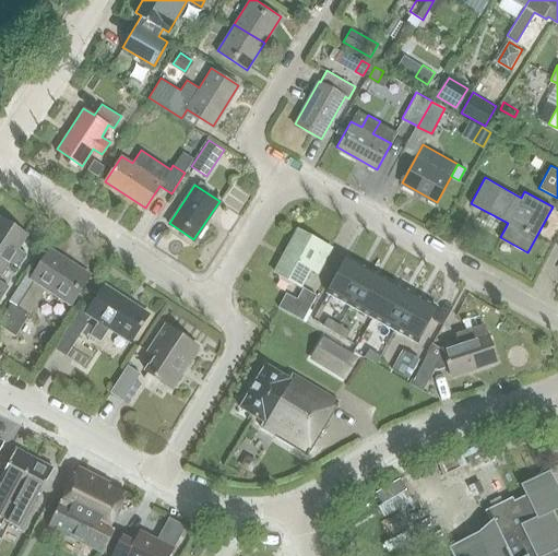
[(1,216),(0,216),(0,273),(9,260),(19,265),(27,253),(18,247),(26,233),(1,216)]
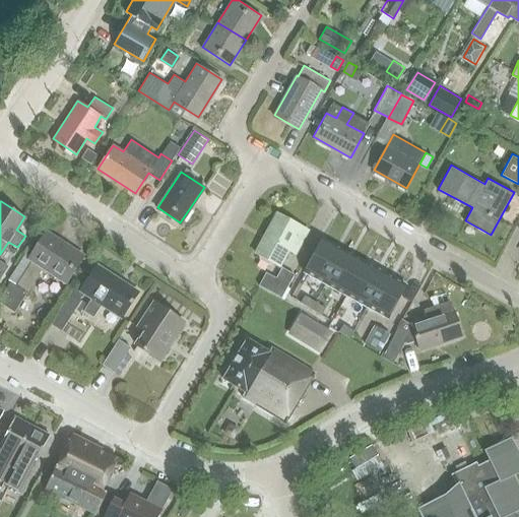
[(296,252),(302,241),(308,230),(277,212),(256,252),(259,254),(260,258),(269,262),(273,261),(279,264),(288,249),(296,252)]
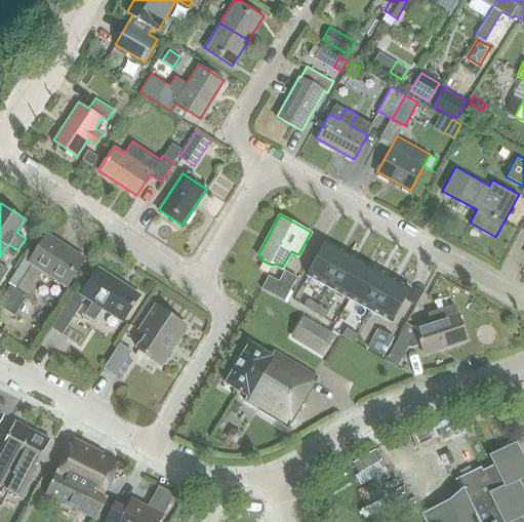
[(46,233),(30,257),(33,259),(15,286),(11,283),(0,299),(0,304),(14,314),(27,294),(43,269),(67,284),(84,257),(46,233)]
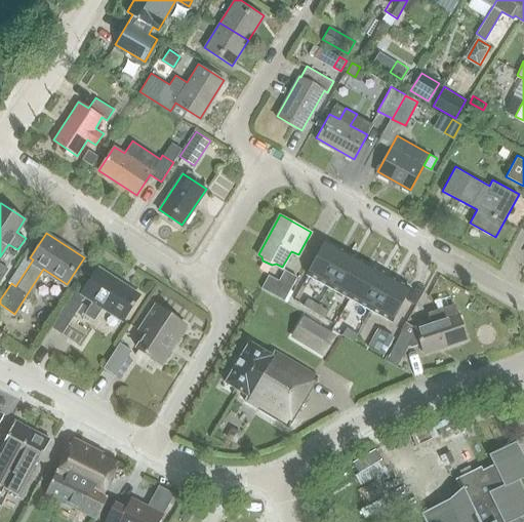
[(326,240),(308,274),(329,286),(349,252),(326,240)]
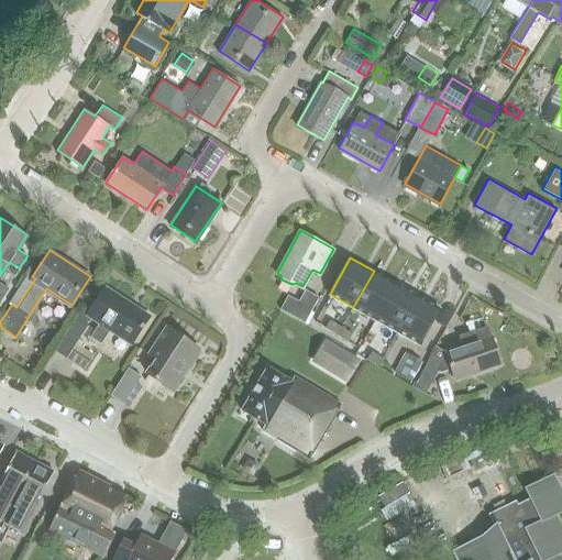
[(374,271),(353,307),(375,319),(396,283),(374,271)]
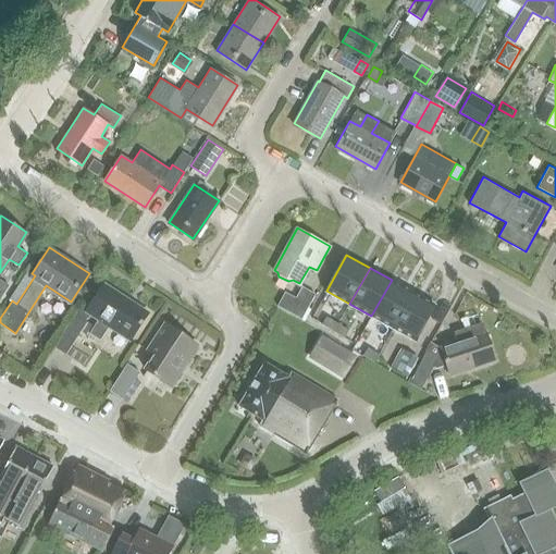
[(27,270),(9,298),(12,300),(16,304),(35,275),(32,273),(27,270)]
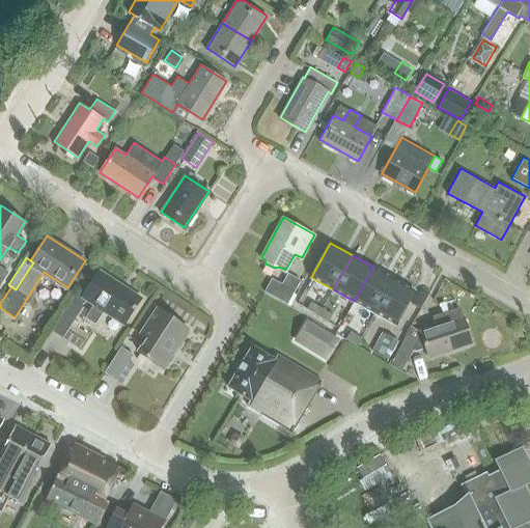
[(373,267),(354,301),(374,312),(394,278),(373,267)]
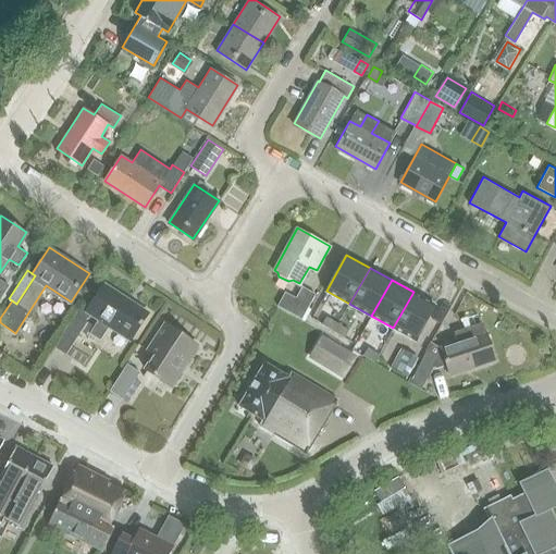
[(85,322),(90,314),(99,319),(90,332),(100,339),(109,325),(130,340),(148,312),(103,283),(86,310),(79,306),(53,346),(65,353),(66,353),(72,344),(85,323),(85,322)]
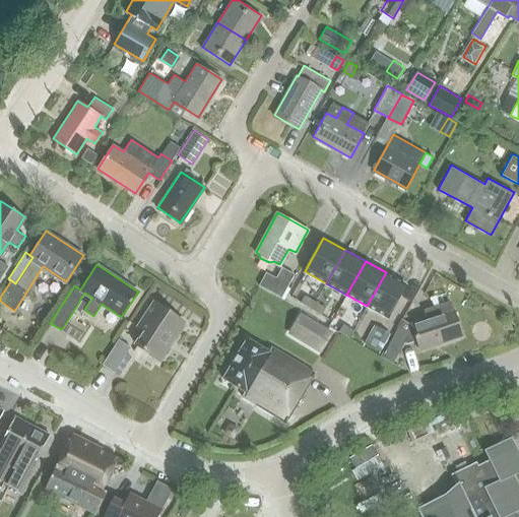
[(259,284),(268,289),(281,297),(295,273),(281,266),(275,277),(265,271),(259,284)]
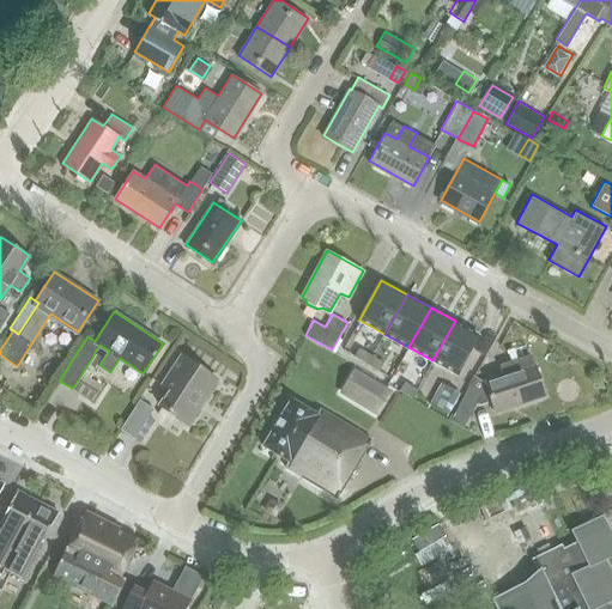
[(455,321),(432,360),(459,375),(480,335),(455,321)]
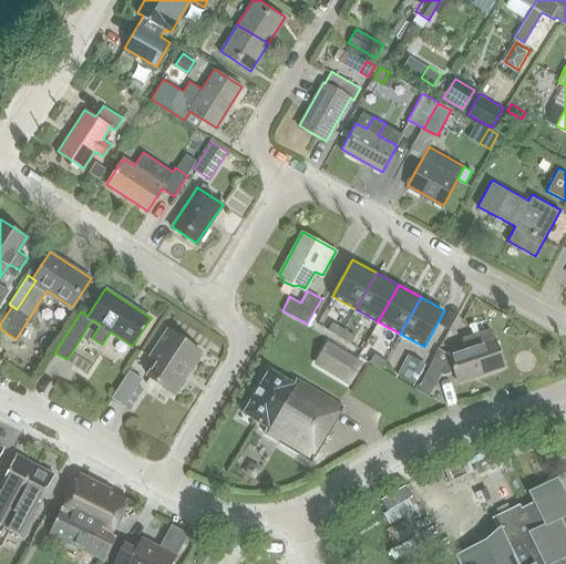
[(332,320),(328,328),(339,335),(343,327),(332,320)]
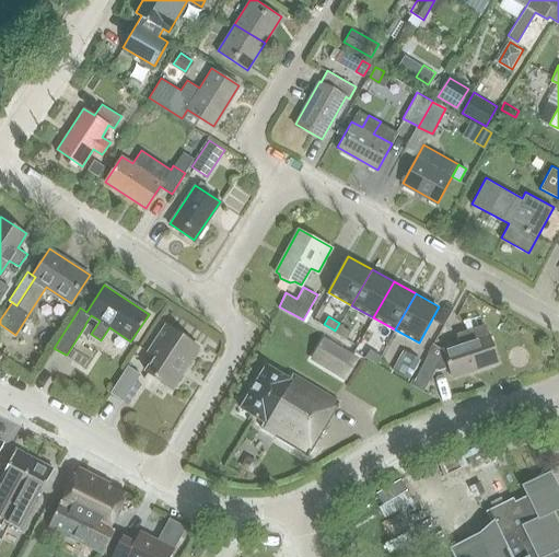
[(339,323),(335,331),(346,337),(350,329),(339,323)]
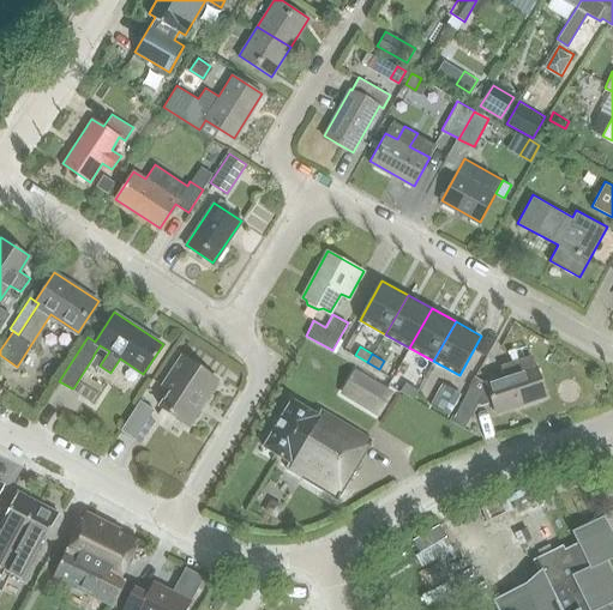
[(188,424),(217,379),(180,355),(158,388),(168,396),(161,406),(188,424)]
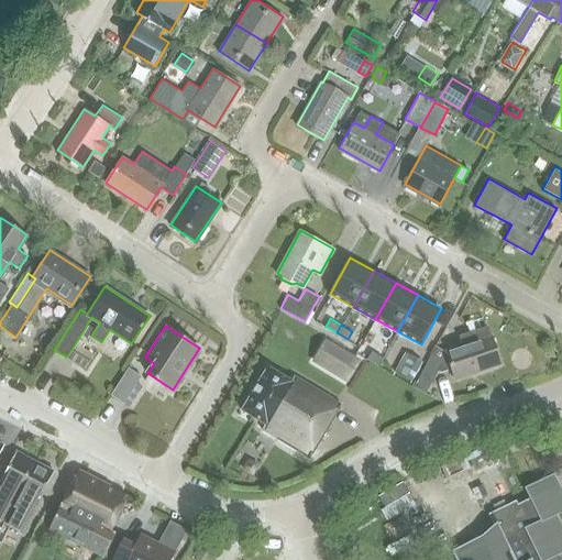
[(412,384),(411,385),(426,392),(438,369),(441,371),(451,368),(454,379),(500,363),(491,335),(488,326),(460,335),(463,344),(445,350),(448,358),(442,360),(430,354),(417,381),(415,380),(412,384)]
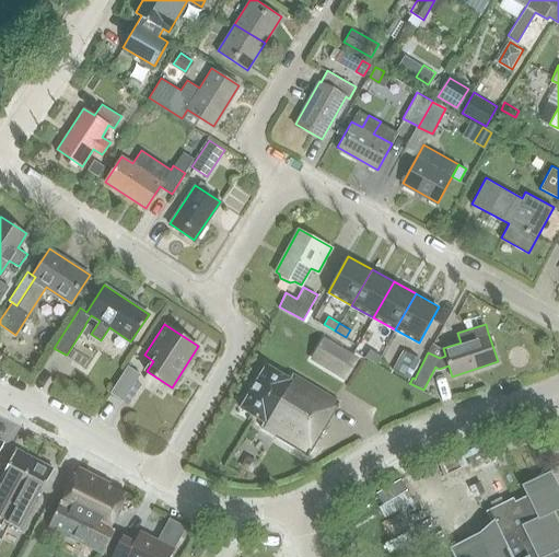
[(330,362),(341,346),(324,335),(313,352),(330,362)]
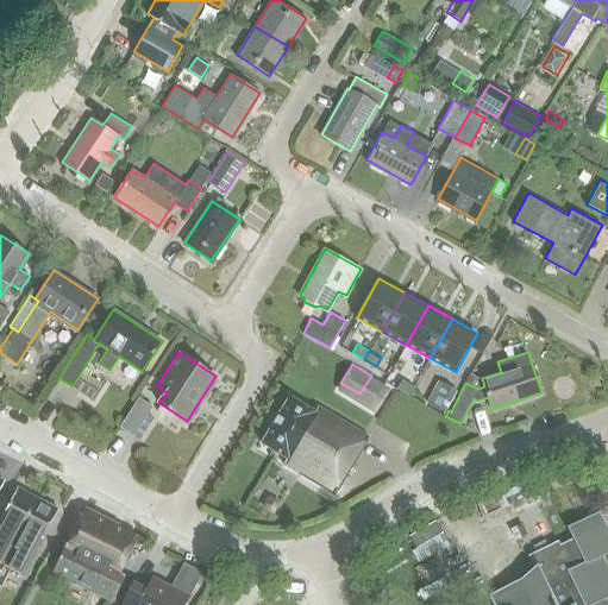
[(73,385),(71,385),(91,398),(98,388),(79,376),(73,385)]
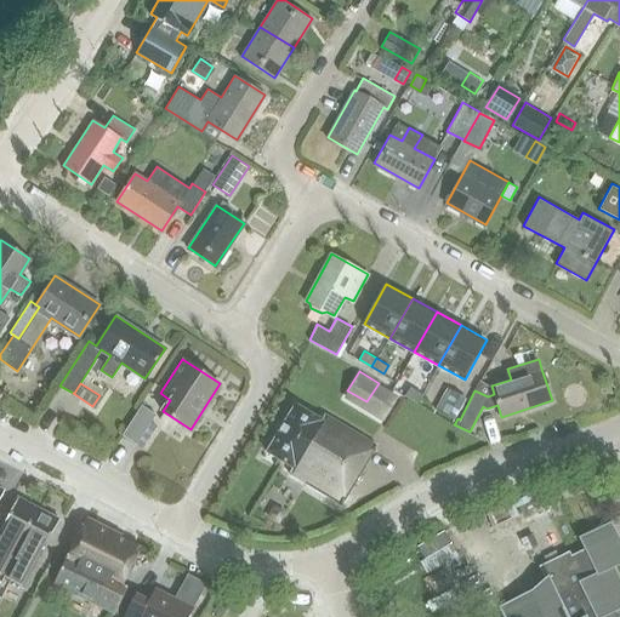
[(410,384),(405,393),(417,401),(422,393),(410,384)]
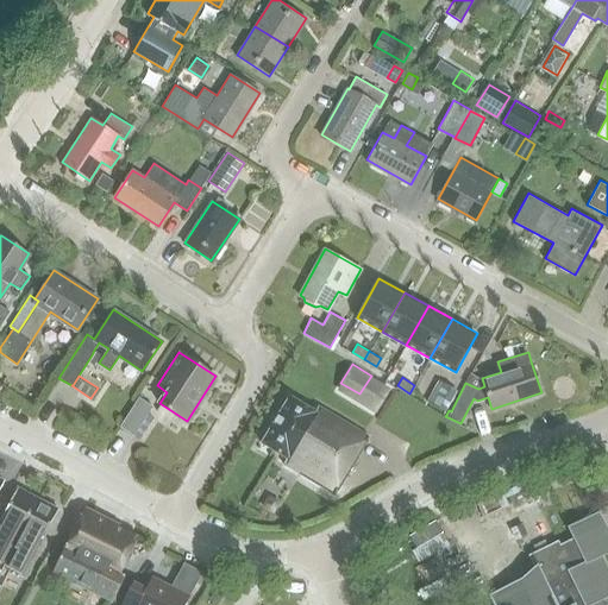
[(427,399),(445,410),(457,388),(439,378),(427,399)]
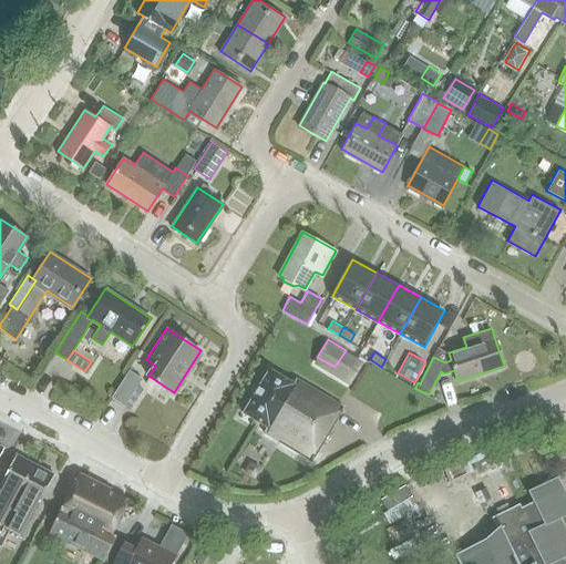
[(137,385),(142,378),(129,369),(112,397),(124,404),(137,385)]
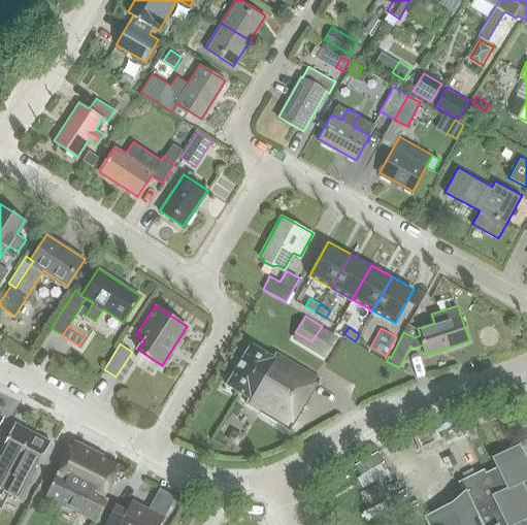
[(290,428),(320,378),(275,351),(272,356),(252,343),(227,384),(248,396),(245,401),(290,428)]
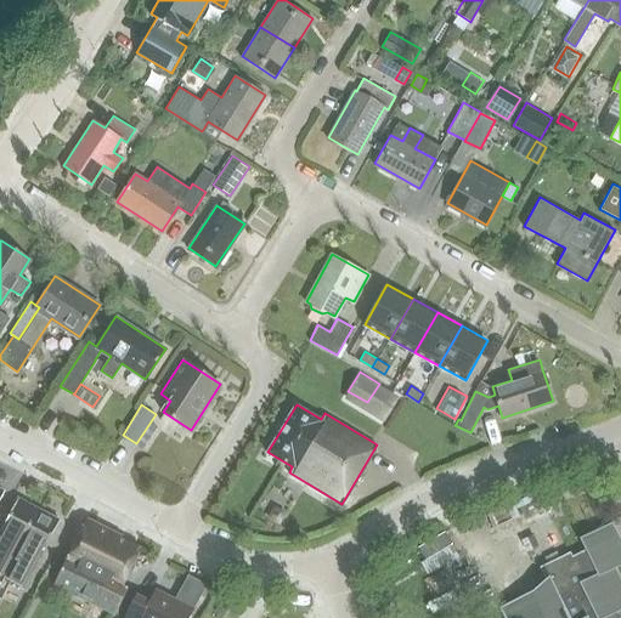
[(151,421),(136,443),(142,447),(157,425),(151,421)]
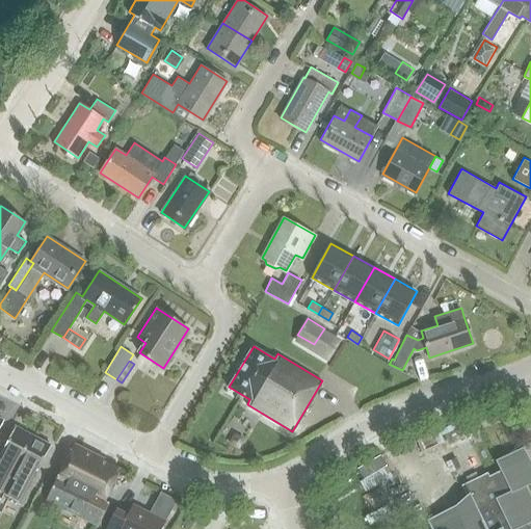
[(12,474),(33,434),(16,426),(1,453),(0,455),(0,491),(8,496),(18,477),(12,474)]
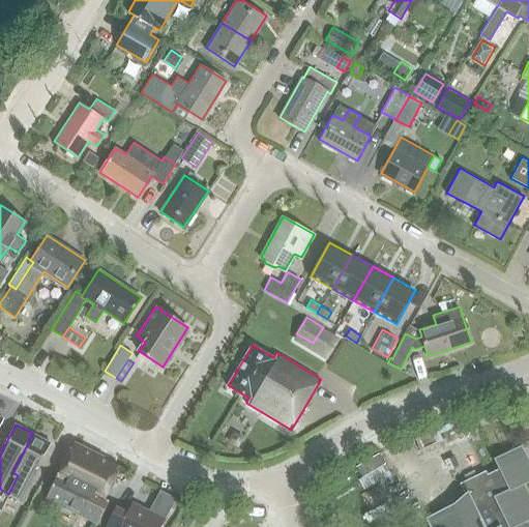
[(20,500),(51,442),(33,433),(12,472),(18,475),(8,494),(20,500)]
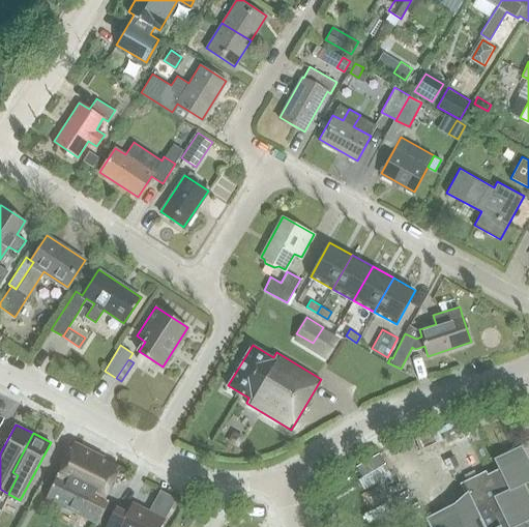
[(105,498),(120,466),(103,458),(104,456),(74,441),(46,497),(97,522),(109,500),(105,498)]
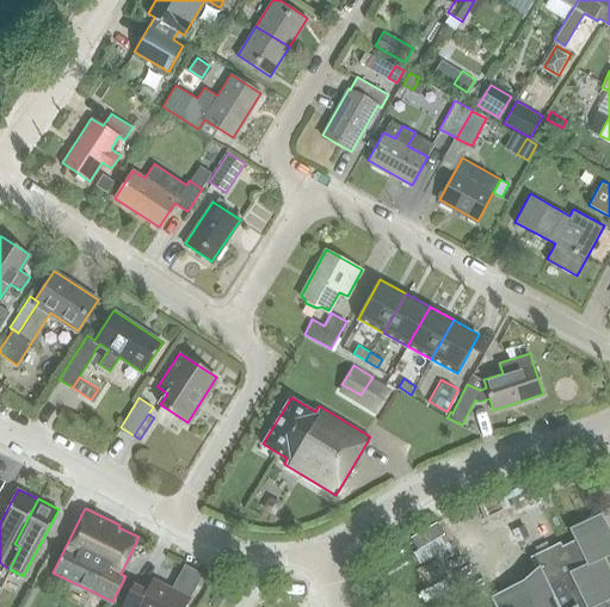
[(609,567),(604,556),(609,553),(609,528),(602,512),(570,527),(574,539),(562,545),(560,542),(530,556),(538,573),(491,595),(495,606),(609,606),(609,567)]
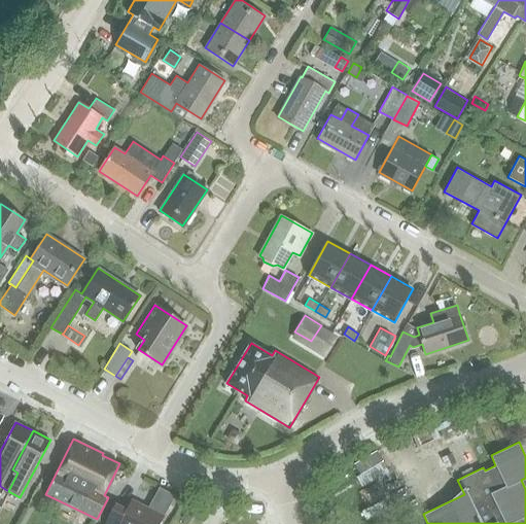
[(354,463),(360,473),(381,460),(382,460),(382,459),(376,450),(354,463)]
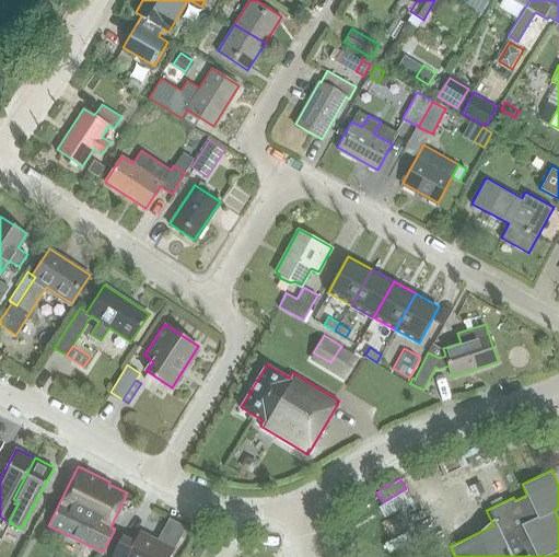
[(400,514),(389,519),(396,533),(406,528),(400,514)]
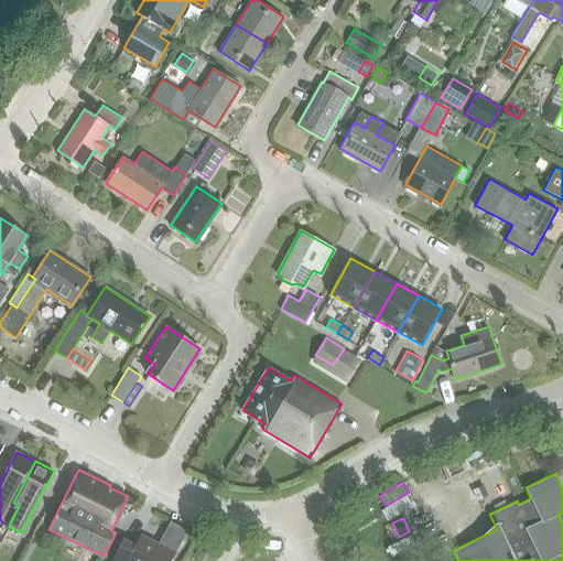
[(170,560),(175,551),(186,529),(171,520),(159,542),(141,533),(136,546),(123,539),(114,559),(116,560),(170,560)]
